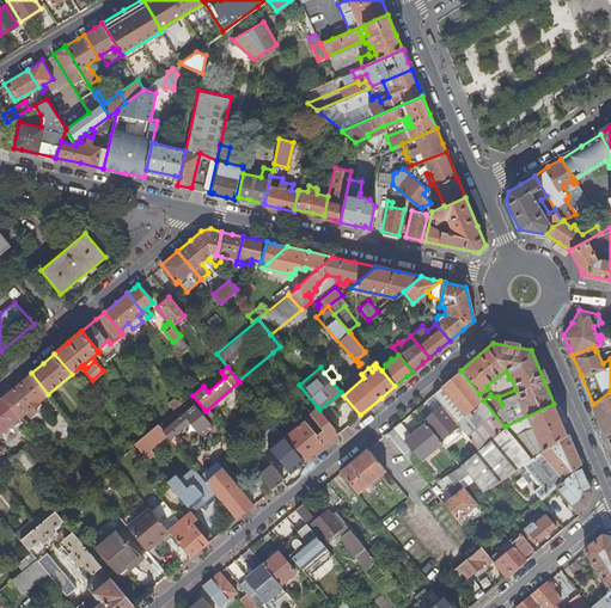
[(533,456),(507,425),(505,427),(483,400),(480,394),(460,370),(446,381),(432,394),(441,405),(457,425),(477,449),(459,465),(466,474),(482,492),(523,465),(533,456)]
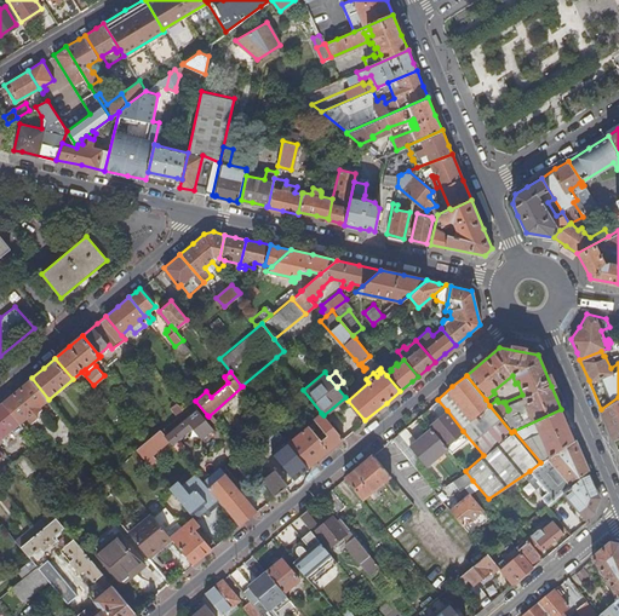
[(18,389),(4,401),(21,421),(28,416),(32,421),(39,416),(39,412),(41,408),(40,407),(49,399),(32,378),(18,389)]
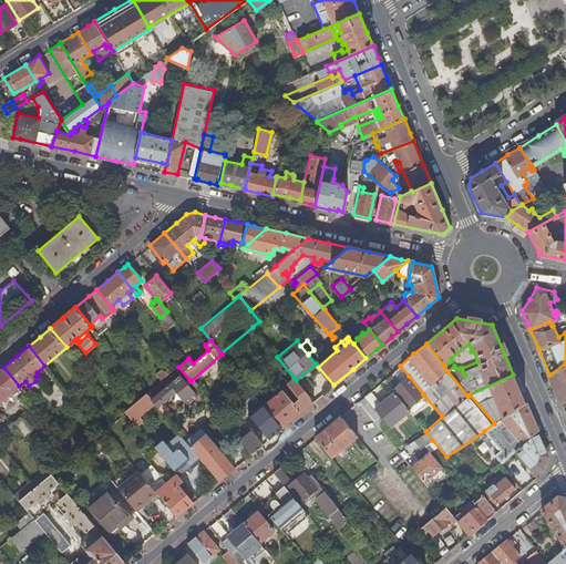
[(565,363),(549,375),(556,389),(562,401),(565,399),(565,363)]
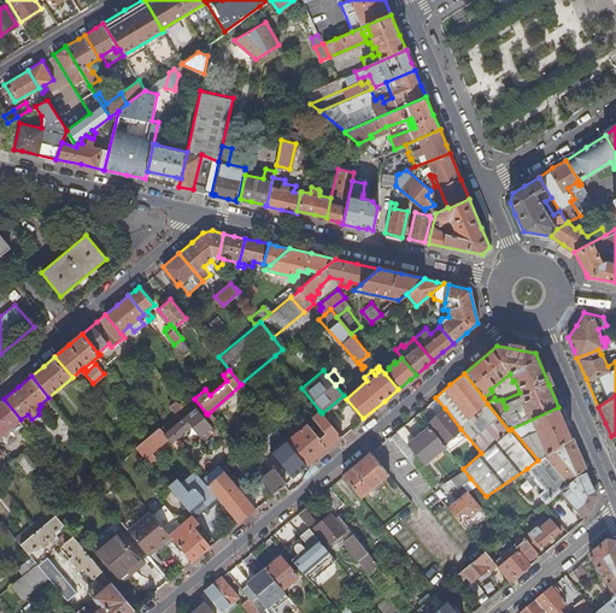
[(0,436),(1,436),(21,419),(4,399),(0,401),(0,436)]
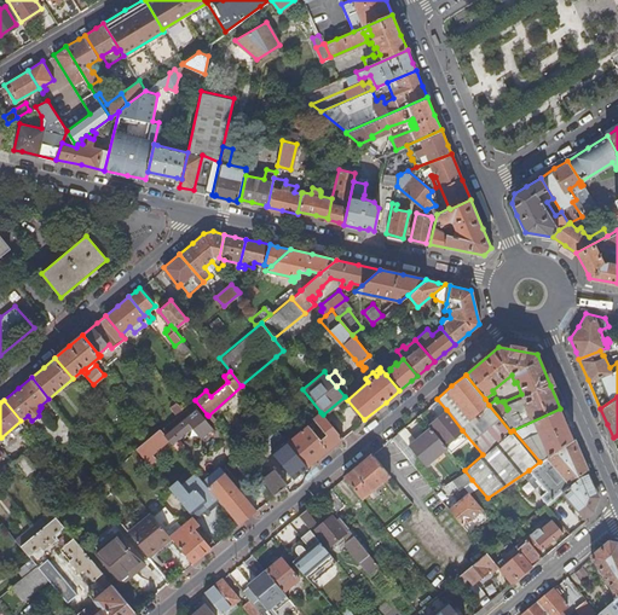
[(168,439),(172,444),(207,415),(195,400),(191,404),(195,408),(167,431),(163,427),(160,429),(168,439)]
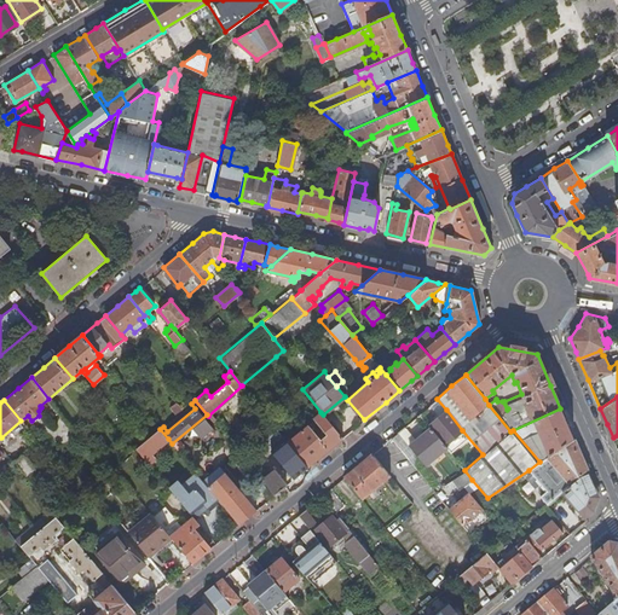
[(178,415),(183,410),(175,401),(171,406),(178,415)]
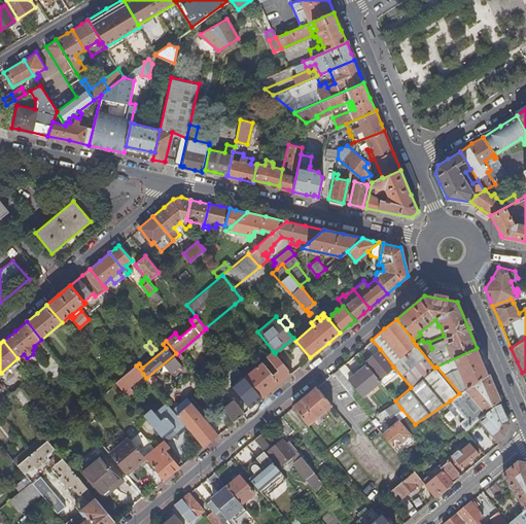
[(482,361),(477,348),(436,367),(459,393),(449,376),(451,374),(450,372),(455,369),(457,367),(467,388),(488,374),(482,361)]
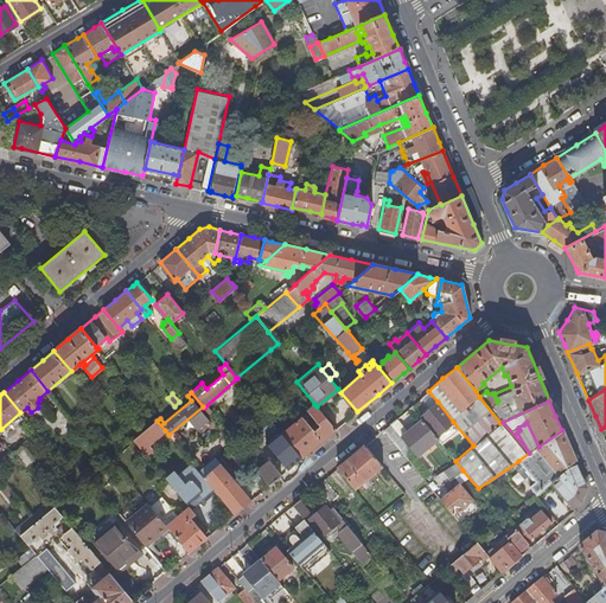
[(453,422),(438,402),(419,417),(421,419),(435,436),(444,429),(446,431),(450,429),(447,427),(453,422)]
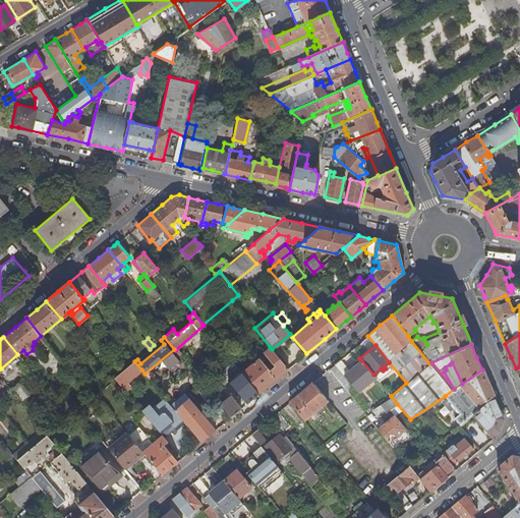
[(276,379),(288,369),(272,349),(270,347),(264,351),(275,365),(270,369),(262,360),(264,358),(262,355),(260,357),(241,371),(254,388),(260,393),(276,379)]
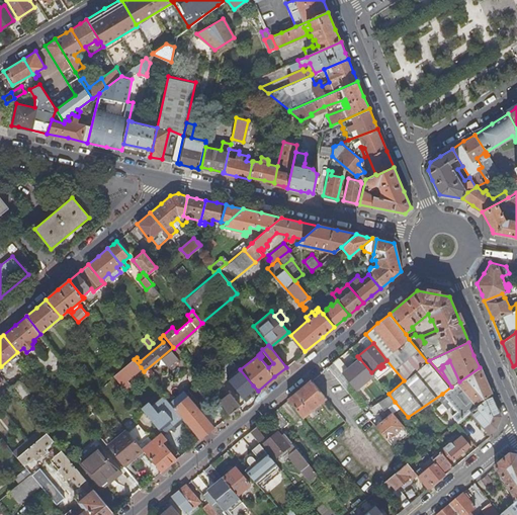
[(226,359),(236,372),(240,369),(230,356),(226,359)]
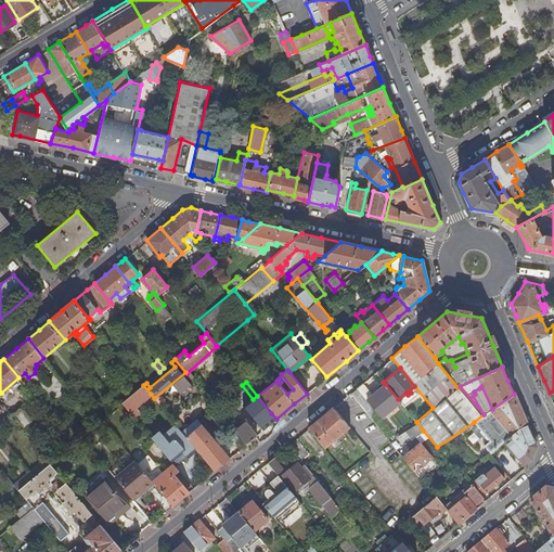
[(372,395),(361,383),(356,387),(366,400),(372,395)]
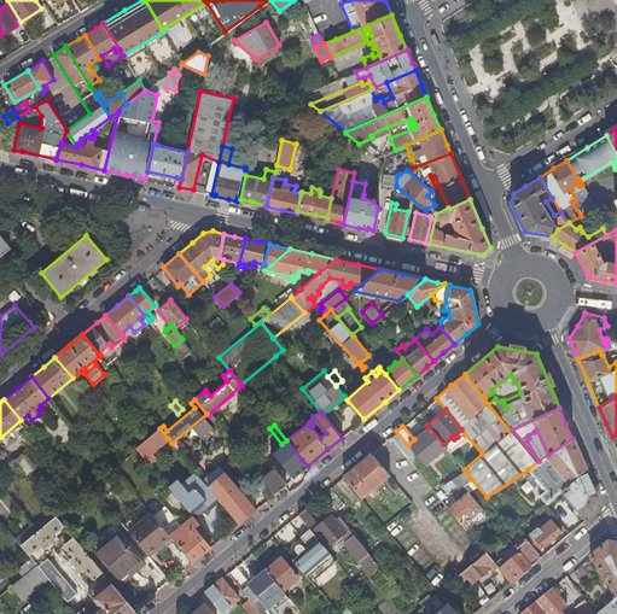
[(414,439),(408,445),(424,465),(446,446),(443,444),(429,427),(421,433),(417,437),(414,439)]
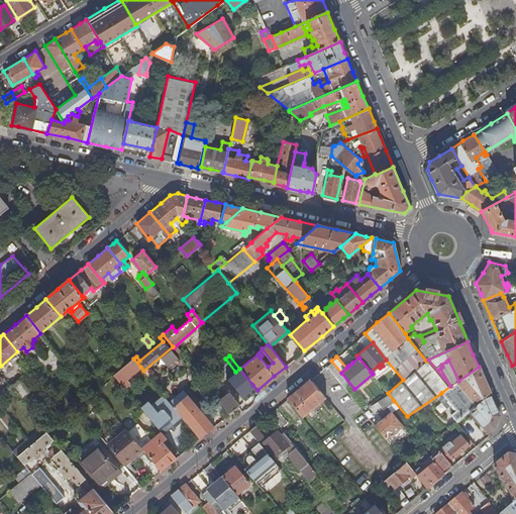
[(114,375),(121,383),(140,367),(133,358),(114,375)]
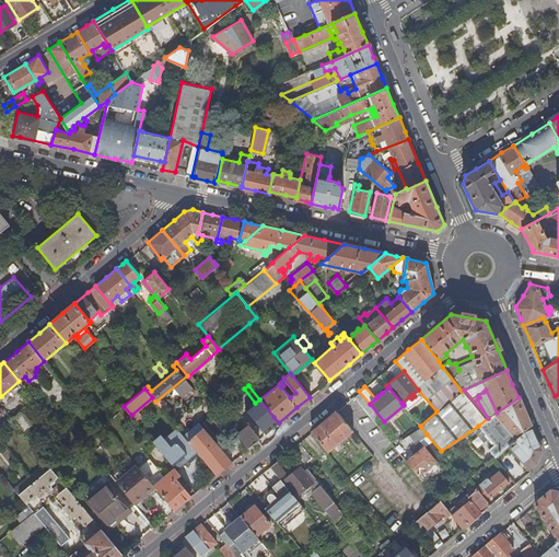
[(477,399),(488,418),(497,413),(486,390),(484,392),(478,395),(479,397),(477,399)]
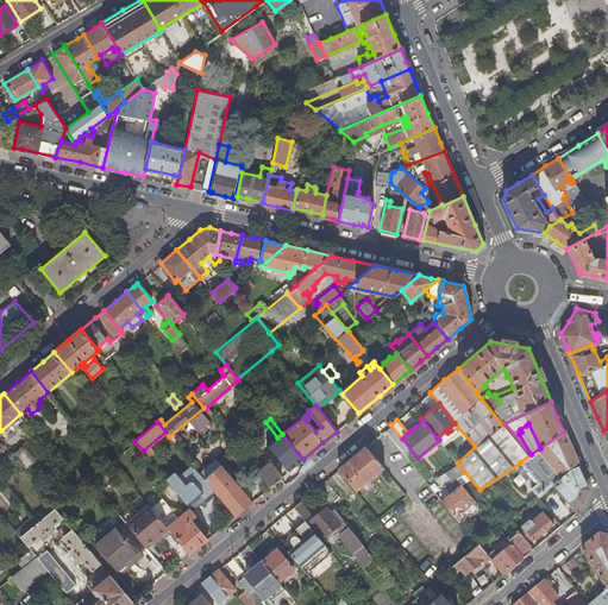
[(570,448),(564,432),(540,448),(531,454),(520,462),(537,483),(531,489),(538,496),(552,484),(577,462),(570,448)]
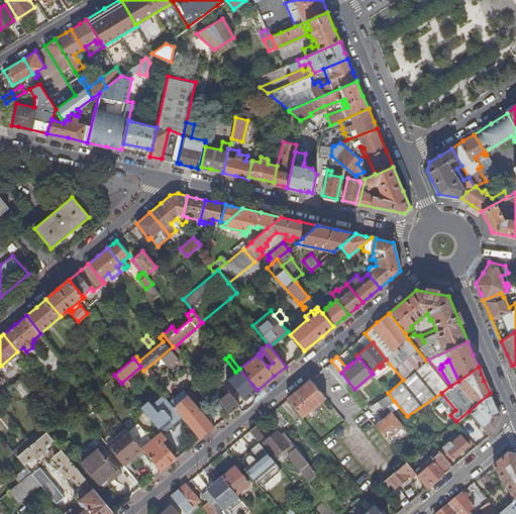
[(244,391),(252,385),(239,369),(235,372),(231,375),(244,391)]
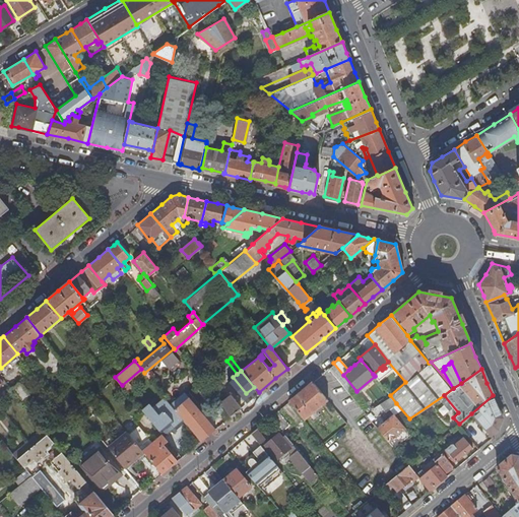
[(288,400),(304,419),(328,399),(312,381),(309,383),(288,400)]
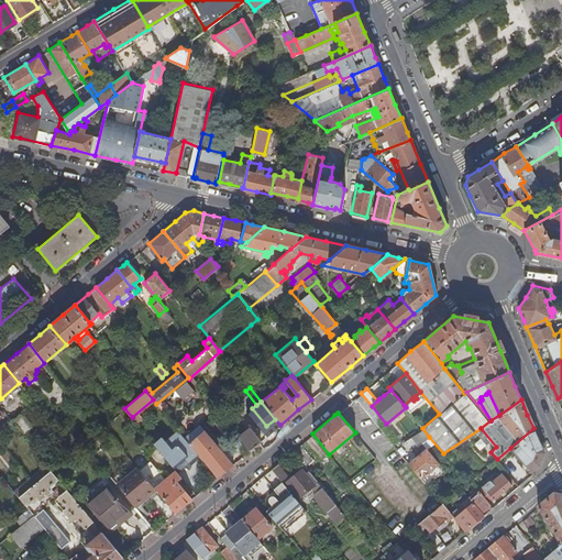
[(23,431),(30,426),(21,415),(14,420),(23,431)]
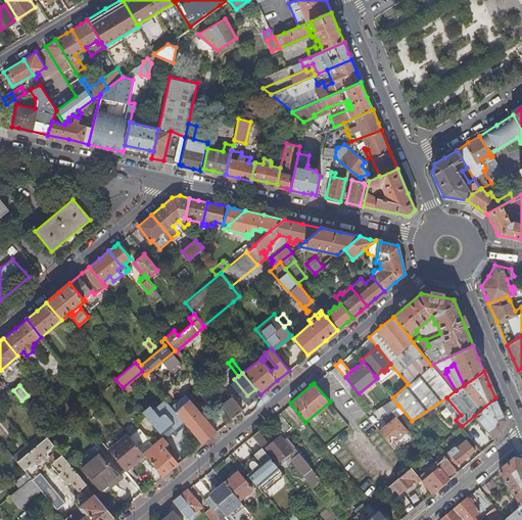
[(209,437),(217,431),(185,393),(171,406),(185,423),(201,443),(209,437)]
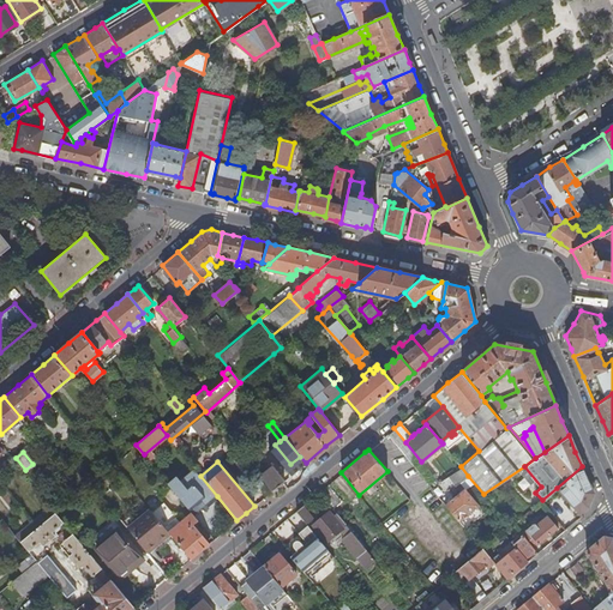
[(271,490),(283,481),(271,466),(259,476),(271,490)]
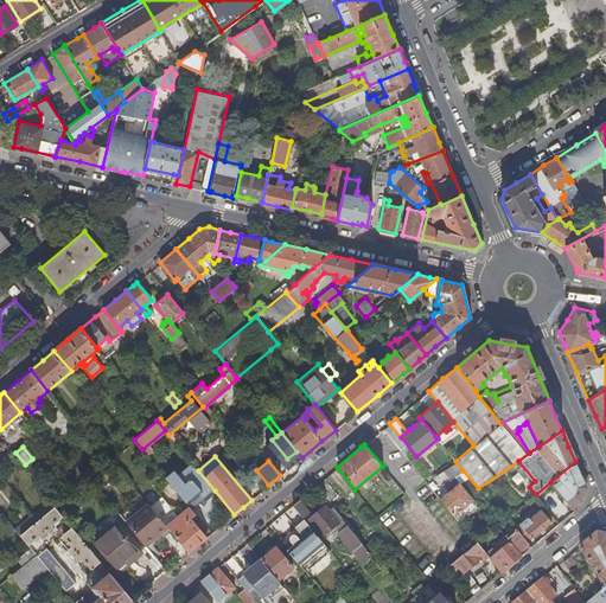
[(455,461),(442,470),(448,480),(463,470),(455,461)]
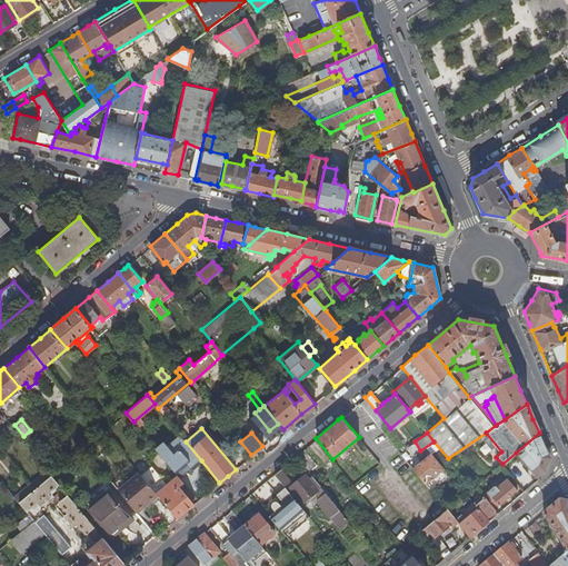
[(546,448),(539,433),(516,453),(537,477),(544,470),(549,457),(546,448)]
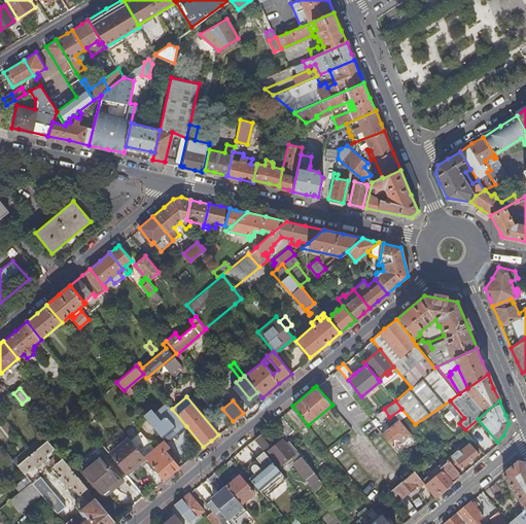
[(186,426),(172,409),(167,403),(154,413),(152,410),(144,416),(163,439),(173,430),(175,432),(176,433),(186,426)]
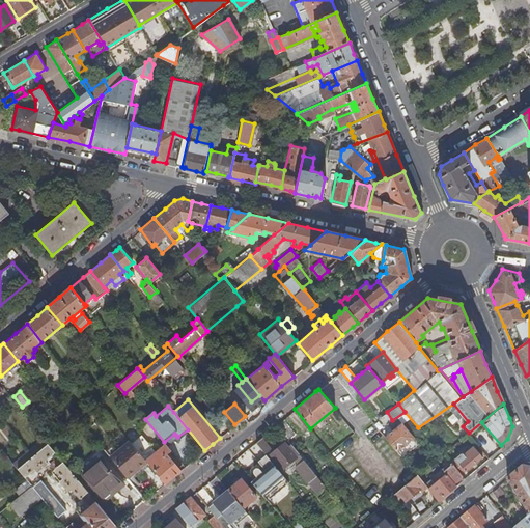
[(385,437),(396,451),(413,437),(401,423),(385,437)]
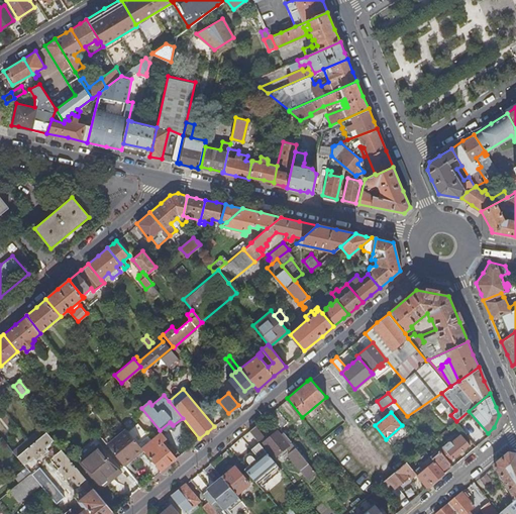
[(173,459),(175,458),(162,442),(157,436),(155,438),(152,435),(148,435),(137,422),(127,430),(142,449),(161,471),(173,459)]
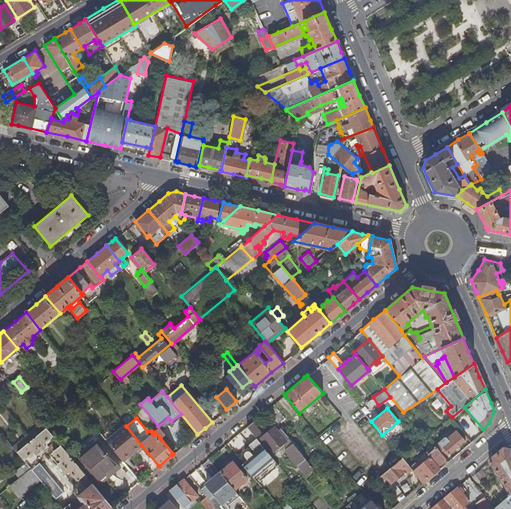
[(167,422),(170,420),(168,418),(158,426),(160,427),(161,429),(168,424),(167,422)]
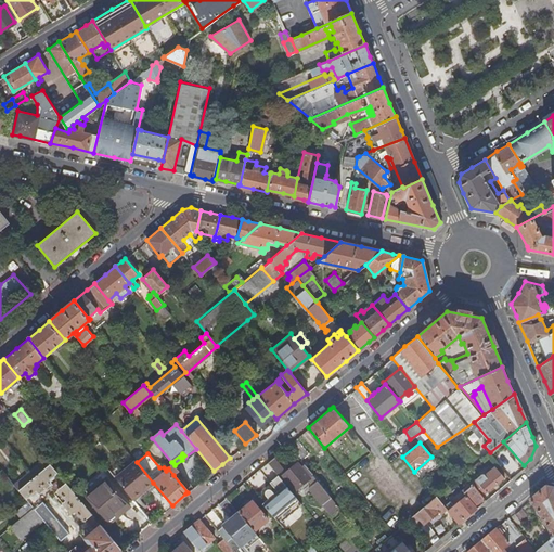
[(272,457),(267,462),(275,473),(282,469),(272,457)]
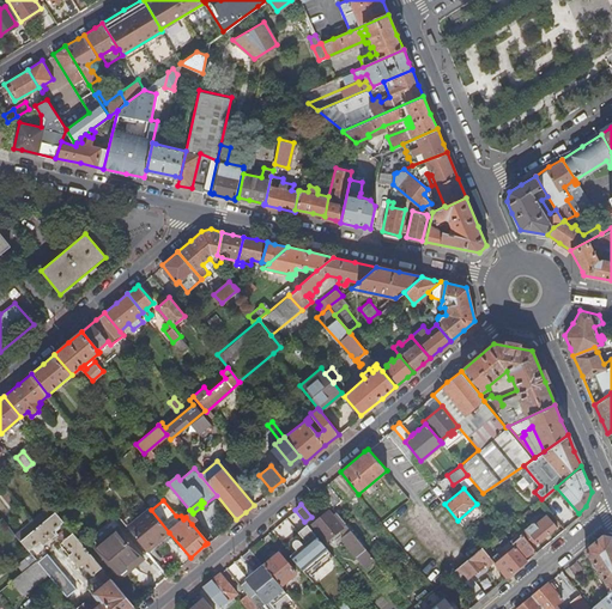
[(152,546),(169,533),(151,510),(150,507),(128,527),(155,560),(159,555),(152,546)]
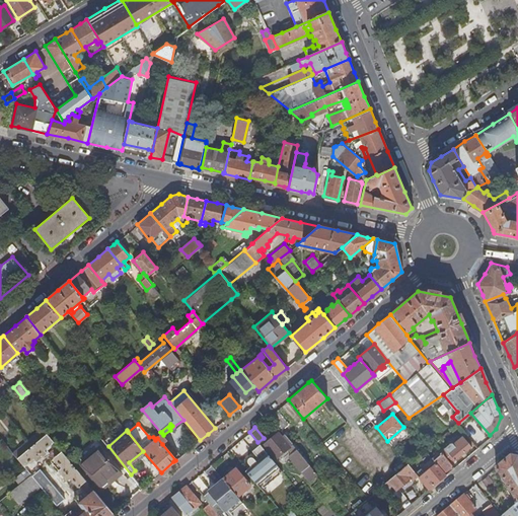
[(307,478),(315,472),(283,433),(280,436),(277,432),(264,443),(275,457),(287,447),(291,452),(288,455),(307,478)]
